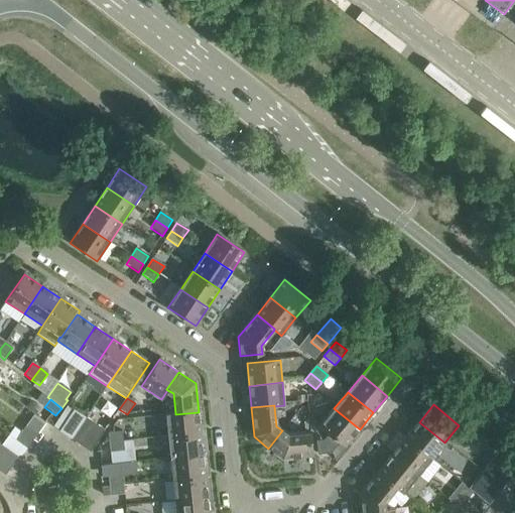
[(360,429),(334,408),(319,426),(330,434),(324,441),(315,441),(317,456),(331,455),(340,443),(345,447),(360,429)]
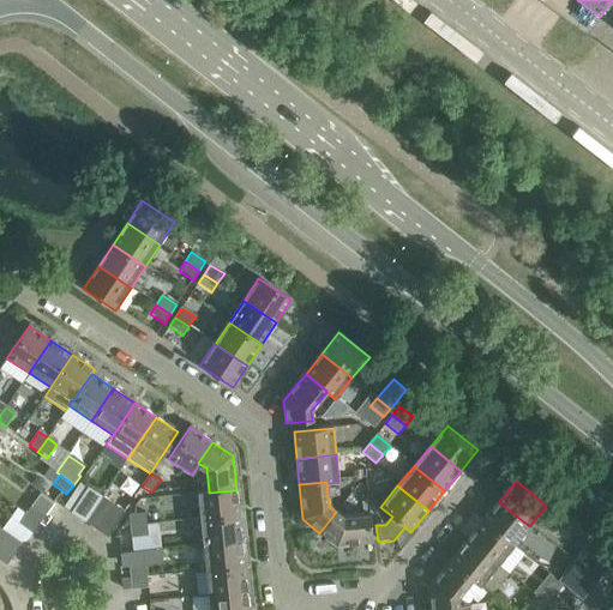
[(71,513),(85,523),(102,497),(92,491),(88,488),(71,513)]
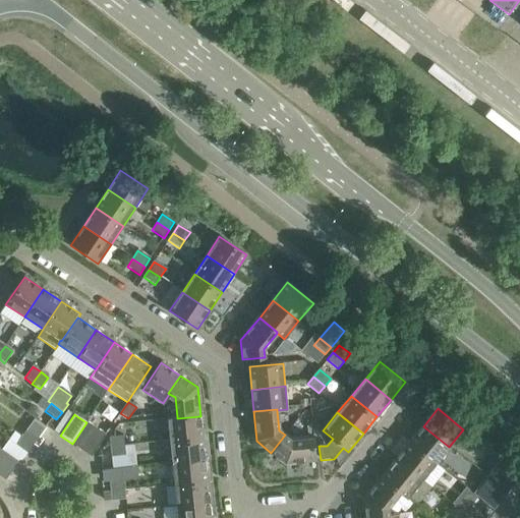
[(167,418),(170,442),(203,438),(200,416),(177,418),(177,417),(167,418)]
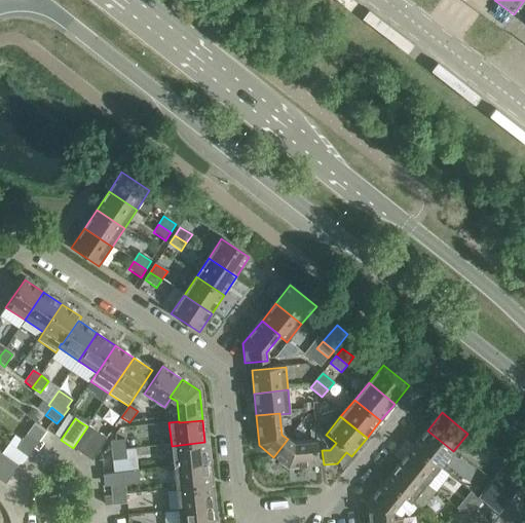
[(87,426),(73,448),(91,460),(106,439),(87,426)]
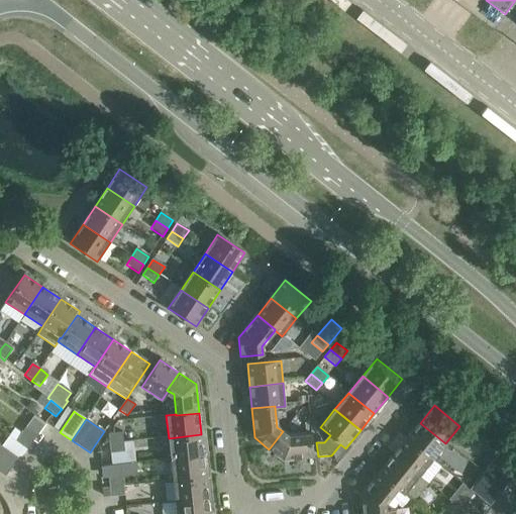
[(420,423),(406,439),(432,460),(445,443),(420,423)]
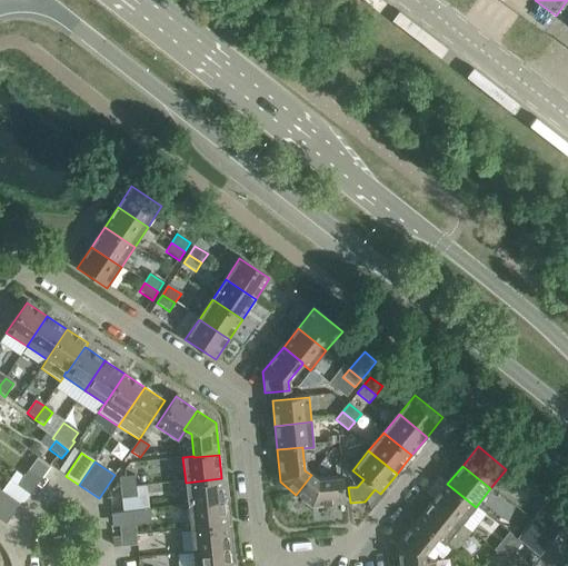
[(30,469),(23,478),(36,487),(42,478),(30,469)]
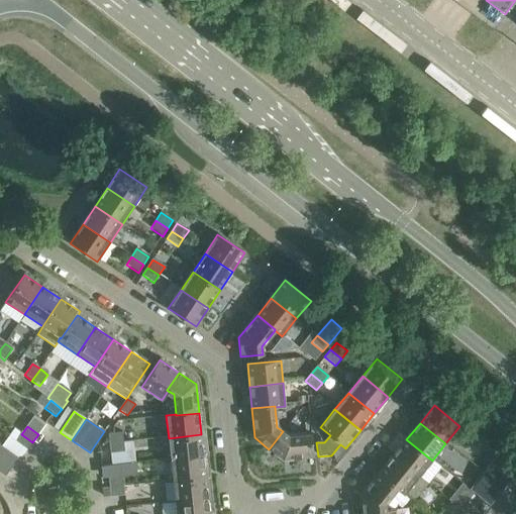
[(283,431),(269,449),(283,460),(313,457),(311,434),(289,436),(283,431)]
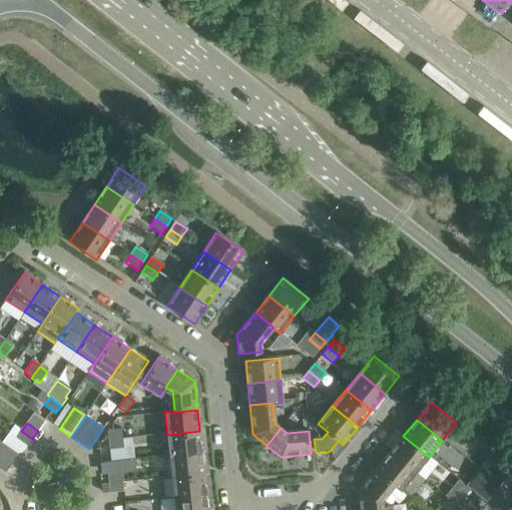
[(107,432),(108,441),(122,439),(121,430),(107,432)]
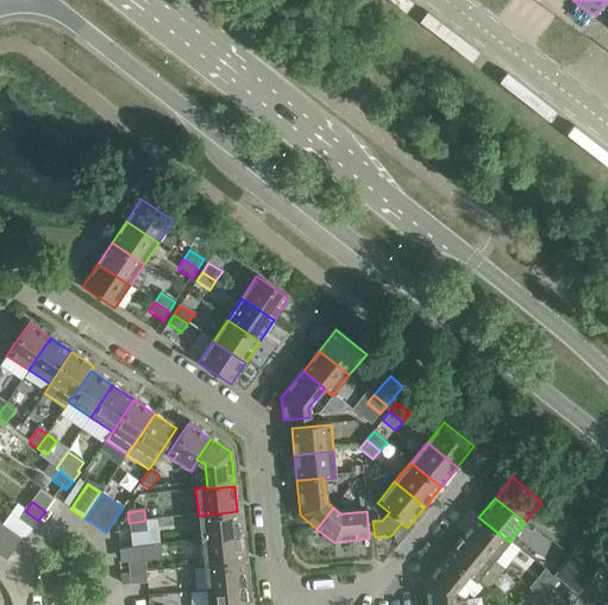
[(38,521),(25,511),(18,520),(32,529),(38,521)]
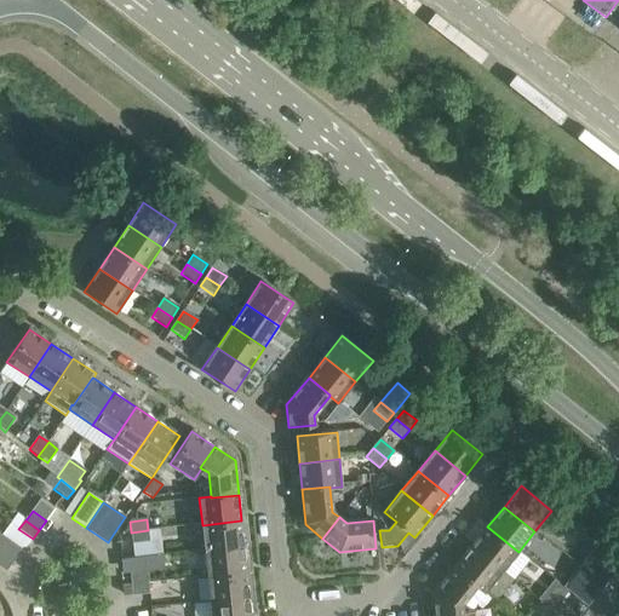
[(202,525),(205,551),(244,547),(241,520),(202,525)]
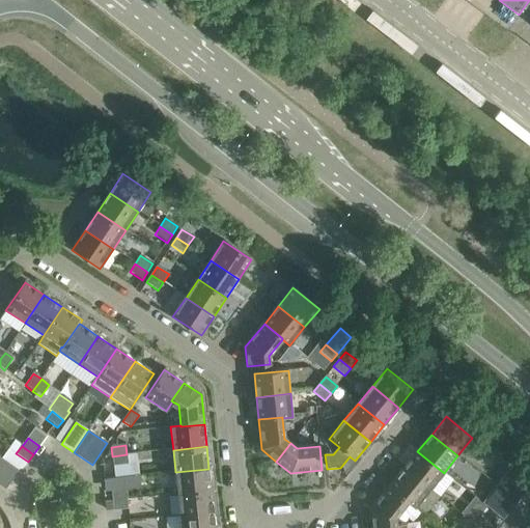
[(417,451),(403,469),(429,491),(444,473),(417,451)]
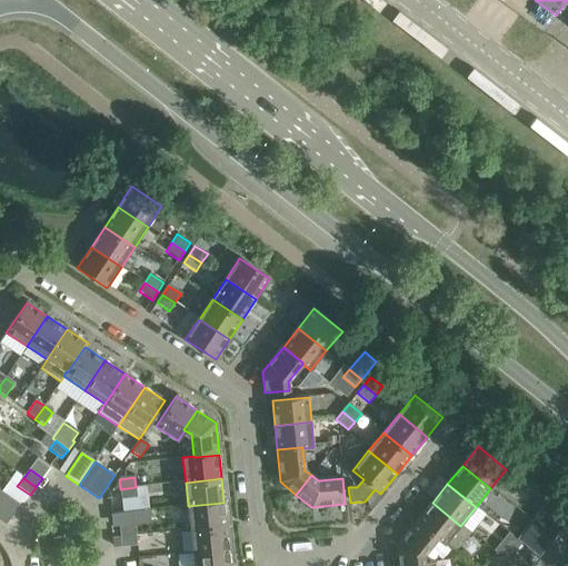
[(136,487),(120,489),(121,499),(137,498),(136,487)]
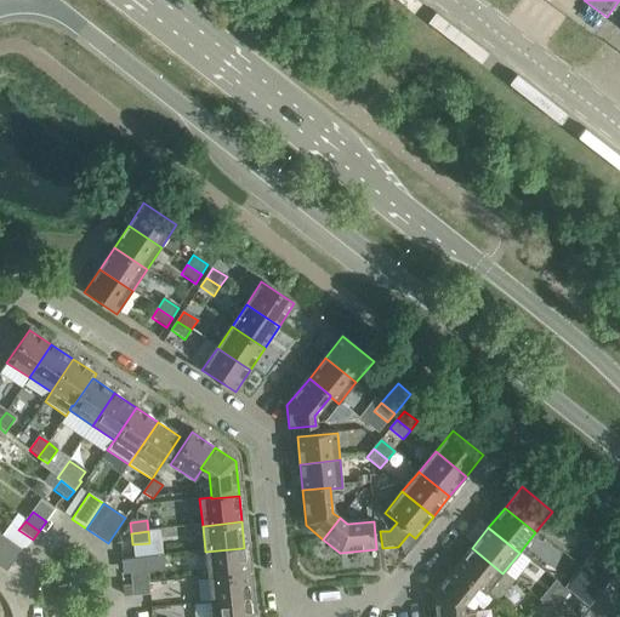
[(9,541),(0,553),(0,569),(6,573),(23,552),(9,541)]
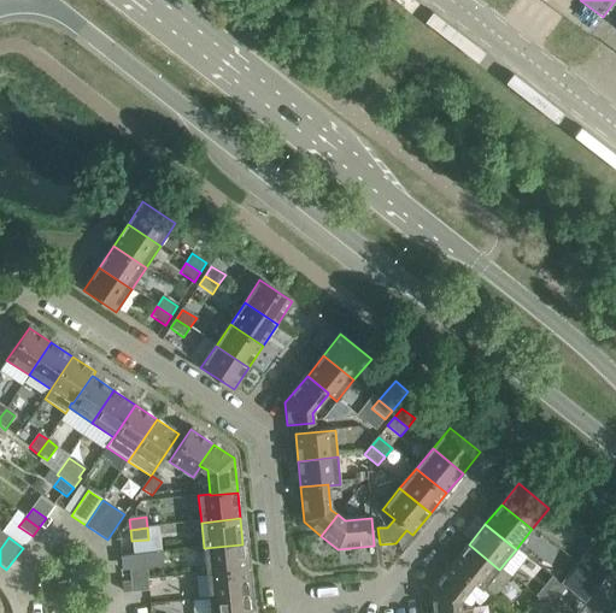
[(585,556),(578,565),(579,566),(587,573),(600,584),(608,576),(615,564),(615,559),(596,543),(585,556)]
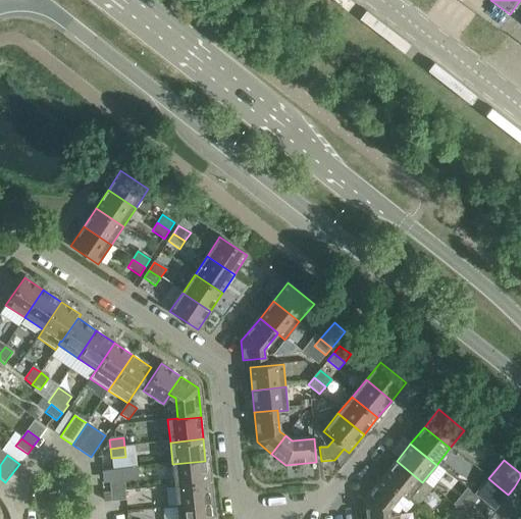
[(172,464),(174,486),(208,482),(205,461),(172,464)]
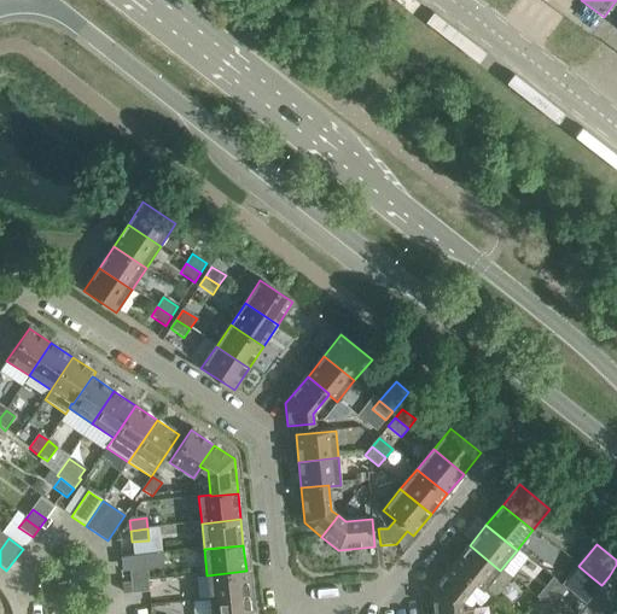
[(470,545),(453,566),(475,583),(475,584),(483,591),(484,590),(496,598),(511,579),(500,571),(470,545)]
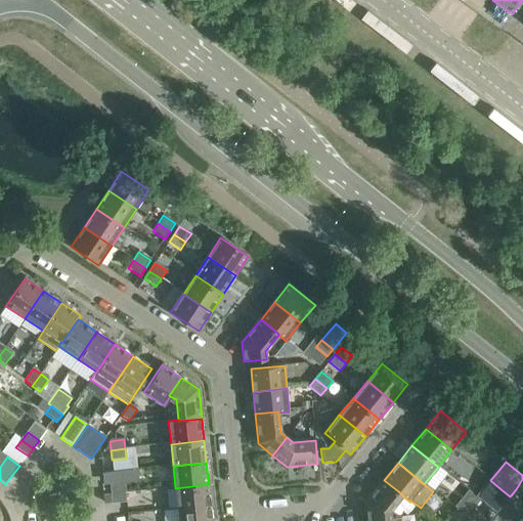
[(113,472),(102,473),(104,485),(110,485),(124,484),(139,482),(138,470),(113,472)]
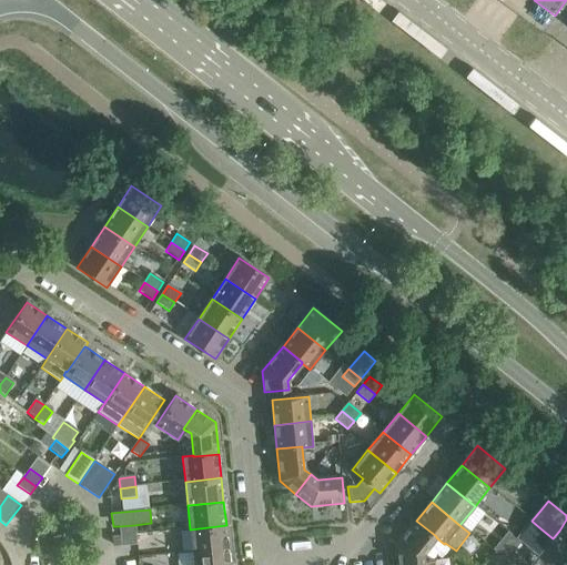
[(396,546),(398,564),(411,564),(423,563),(423,562),(422,555),(436,537),(436,536),(416,521),(396,546)]
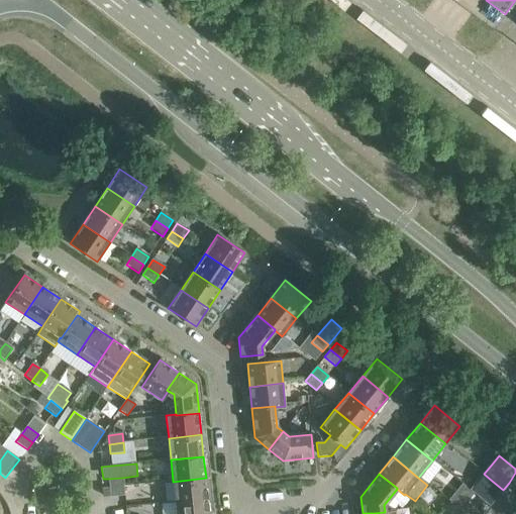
[(483,474),(470,490),(490,507),(497,497),(503,490),(492,481),(485,475),(484,474),(483,474)]
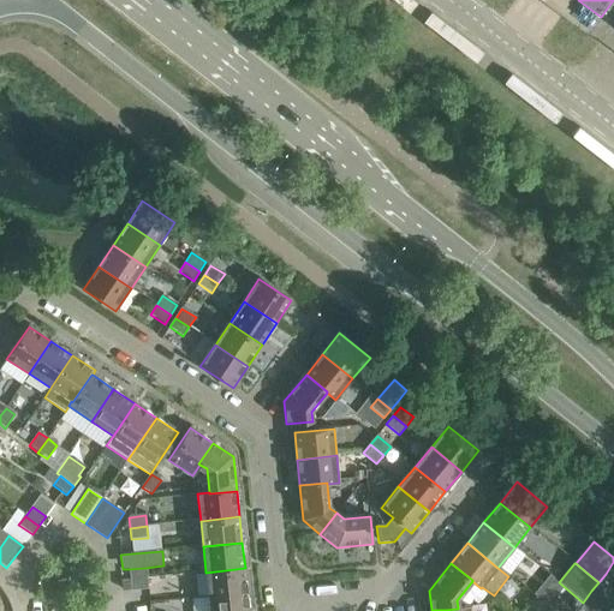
[(129,569),(130,580),(147,579),(145,568),(129,569)]
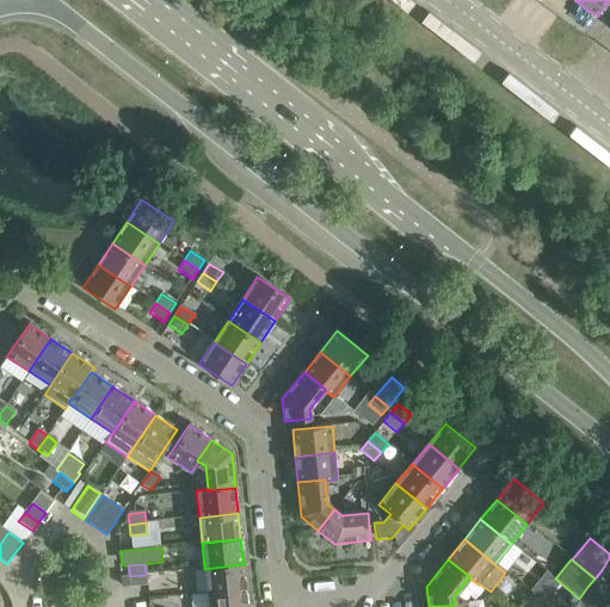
[(204,569),(207,594),(246,590),(244,564),(204,569)]
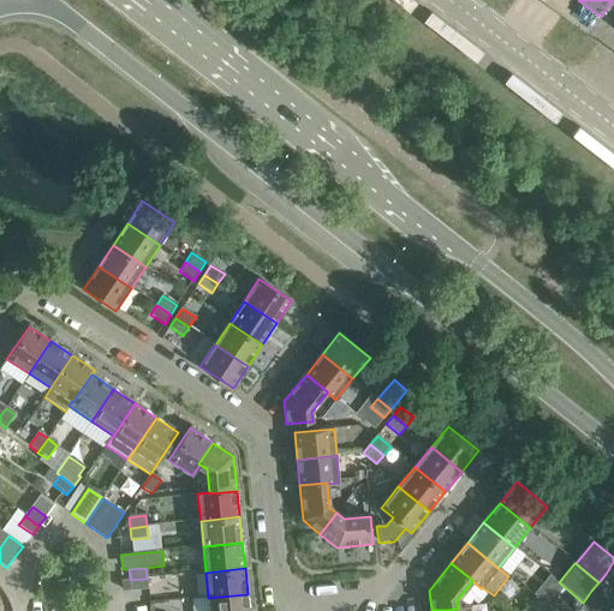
[(130,580),(131,592),(148,589),(147,579),(130,580)]
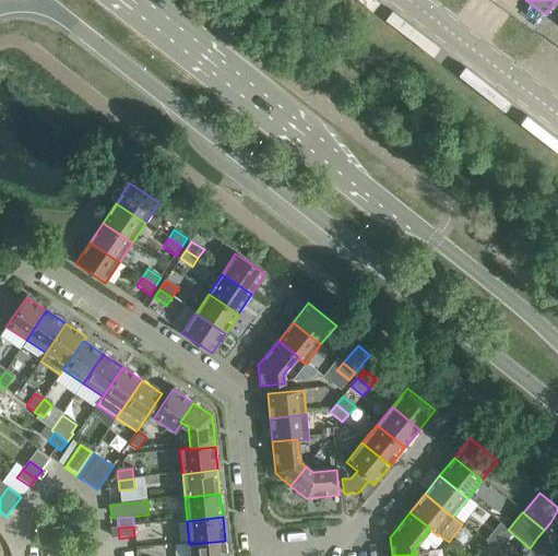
[(226,555),(225,541),(189,544),(190,555),(226,555)]
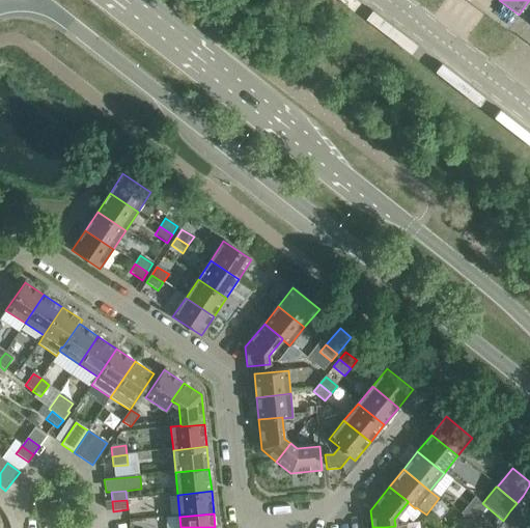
[(475,527),(468,521),(463,517),(453,527),(475,527)]
